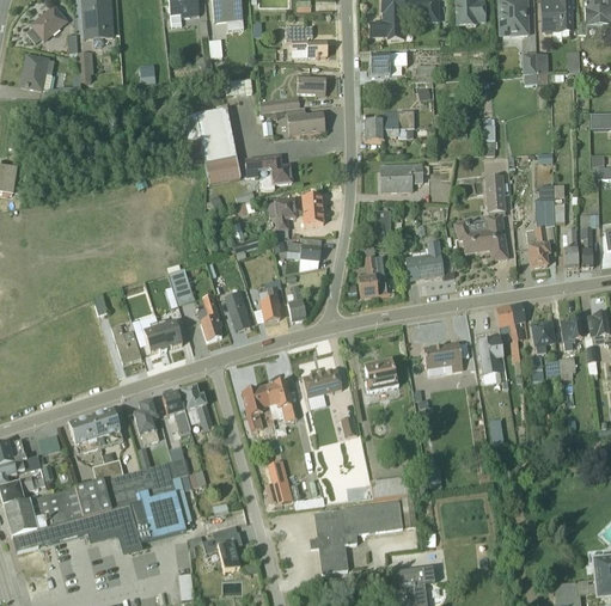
[(112,37),(110,0),(81,0),(85,40),(93,38),(93,44),(96,46),(102,46),(103,43),(103,38),(112,37)]
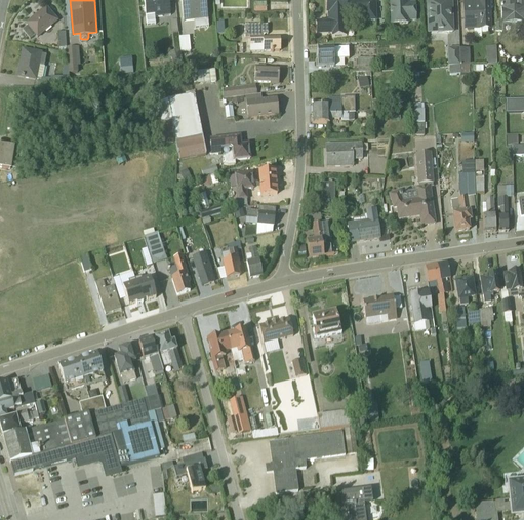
[(145,0),(146,12),(155,11),(155,14),(170,12),(169,0),(145,0)]
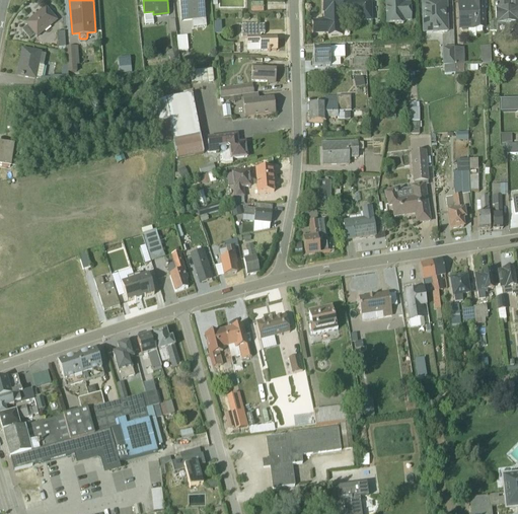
[(179,0),(181,17),(193,16),(193,24),(207,22),(205,0),(179,0)]
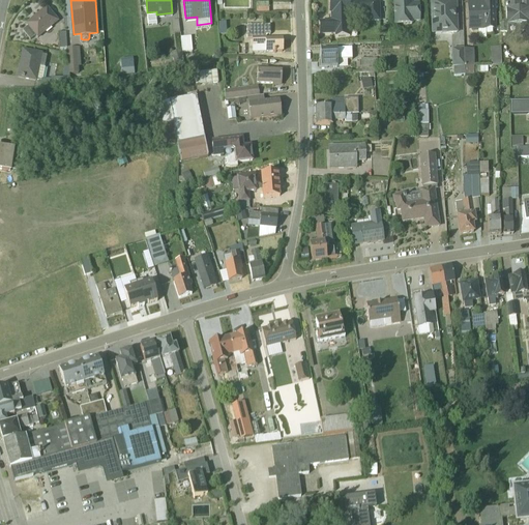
[(258,0),(258,8),(269,8),(269,0),(258,0)]
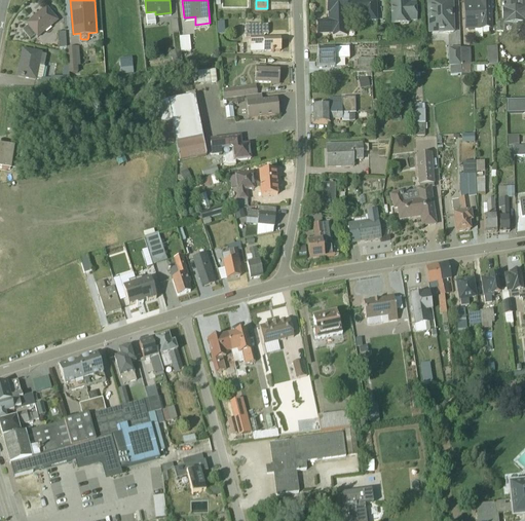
[(317,20),(317,31),(333,30),(333,34),(348,33),(347,0),(328,0),(328,8),(330,8),(330,19),(317,20)]
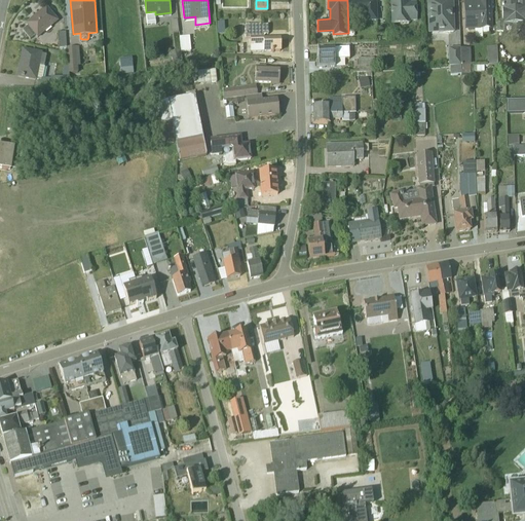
[(354,0),(354,12),(362,11),(363,19),(376,19),(376,0),(354,0)]
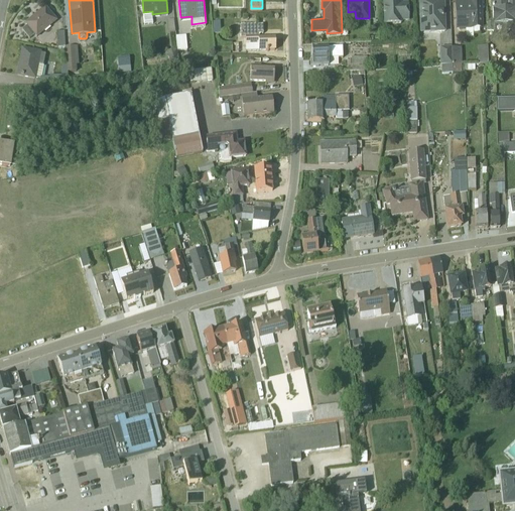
[(385,0),(385,21),(402,21),(402,17),(409,17),(409,0),(400,0),(385,0)]
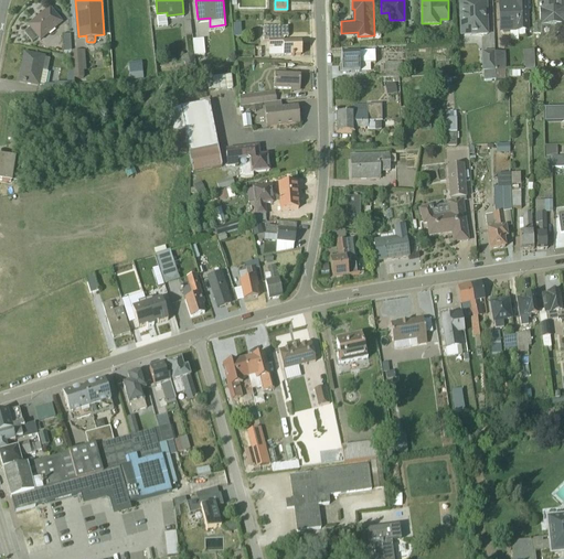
[(460,0),(461,33),(488,32),(487,0),(460,0)]
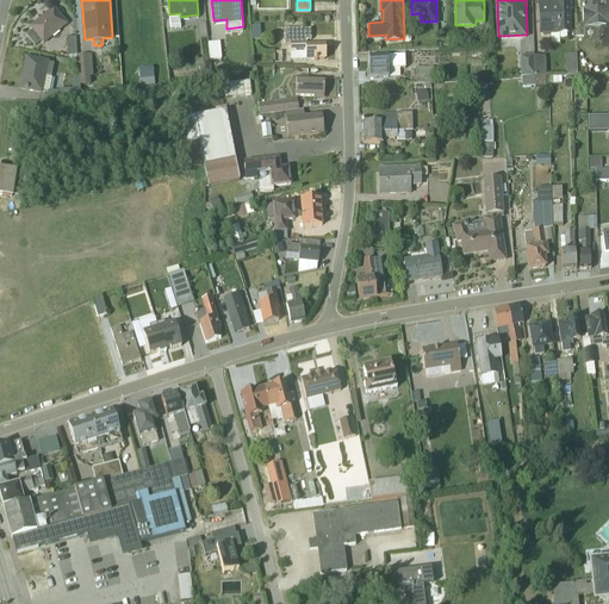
[(540,0),(541,32),(569,31),(567,0),(540,0)]
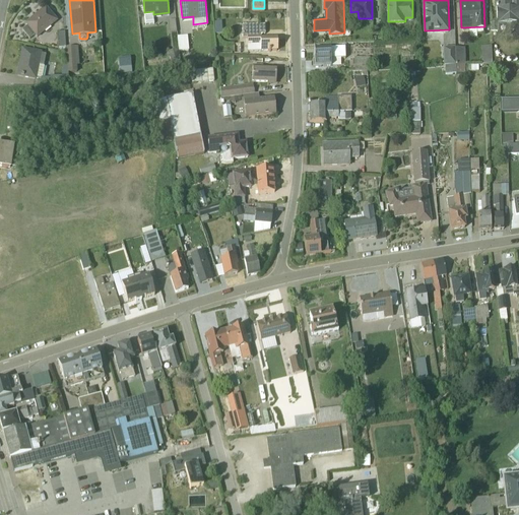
[(491,20),(491,29),(498,29),(498,22),(504,22),(504,21),(511,20),(512,28),(518,27),(518,0),(496,0),(497,19),(491,20)]
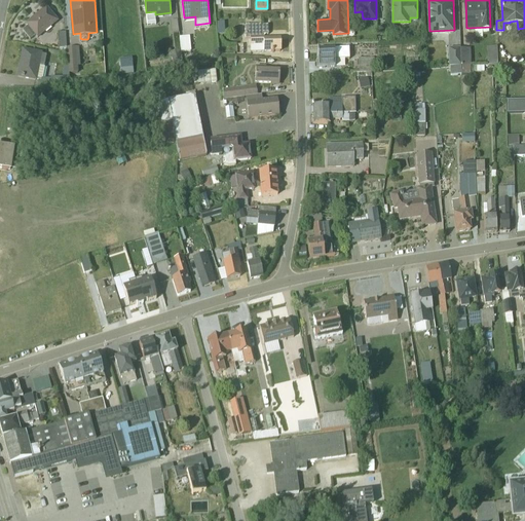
[(38,35),(59,17),(46,3),(26,21),(28,22),(23,27),(31,36),(36,32),(38,35)]
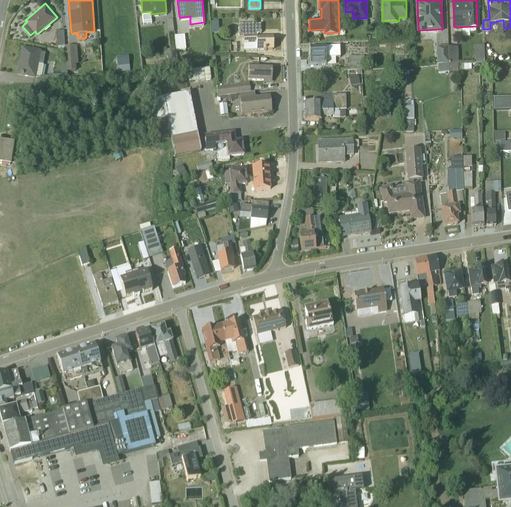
[(174,28),(173,16),(165,17),(167,29),(174,28)]
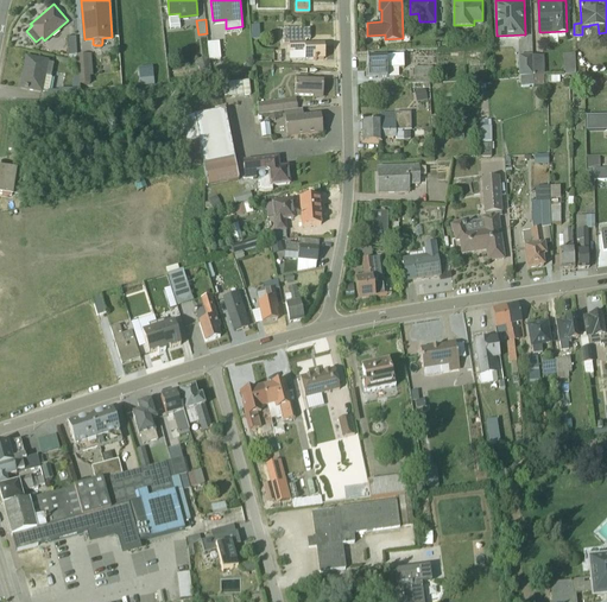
[(310,26),(284,26),(284,42),(290,42),(290,57),(317,56),(316,55),(324,55),(324,42),(305,43),(305,37),(310,37),(310,26)]
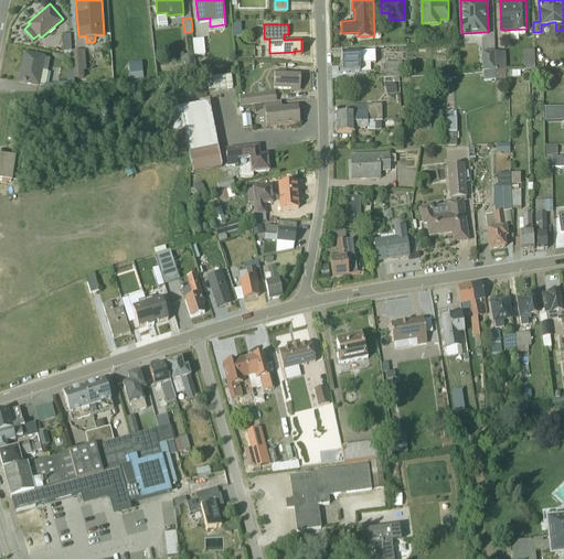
[(205,50),(204,35),(193,36),(195,51),(205,50)]
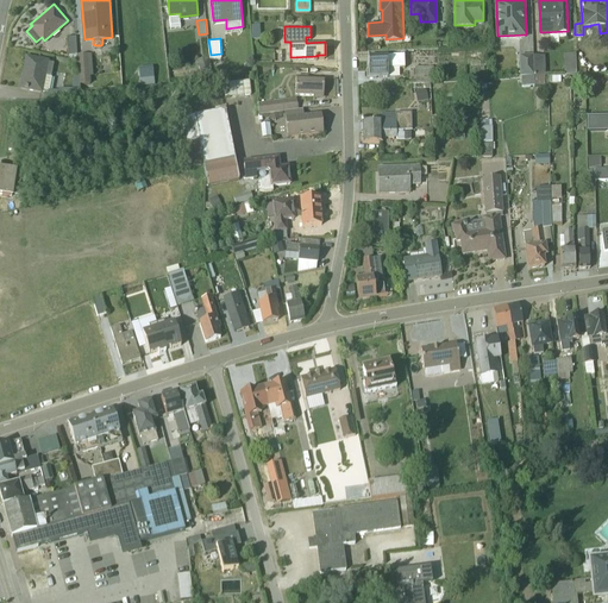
[(92,50),(77,51),(80,71),(80,81),(91,80),(91,73),(94,71),(92,50)]
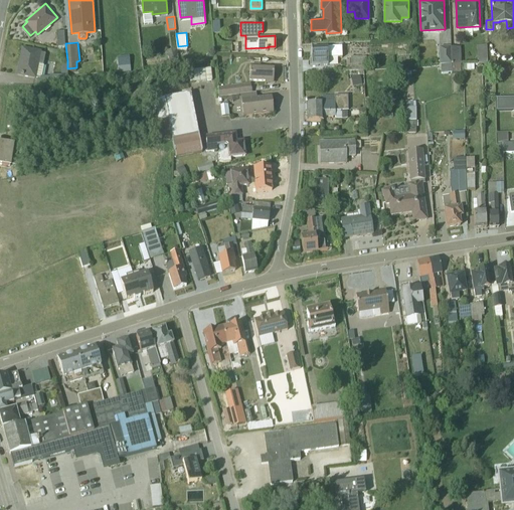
[(487,42),(477,43),(478,60),(488,60),(487,58),(491,58),(490,44),(487,45),(487,42)]
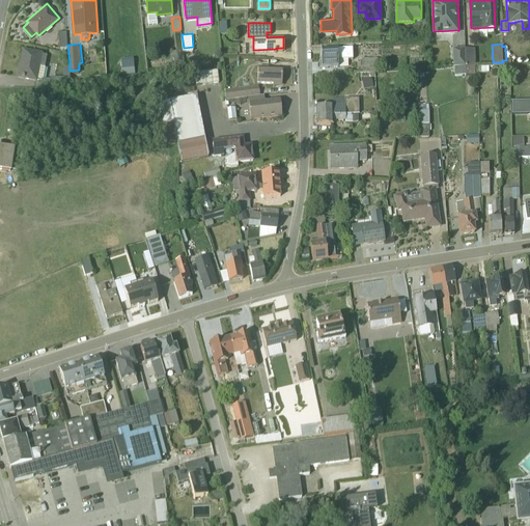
[(475,45),(452,46),(453,64),(454,64),(454,73),(477,72),(478,70),(486,70),(486,62),(476,63),(475,45)]
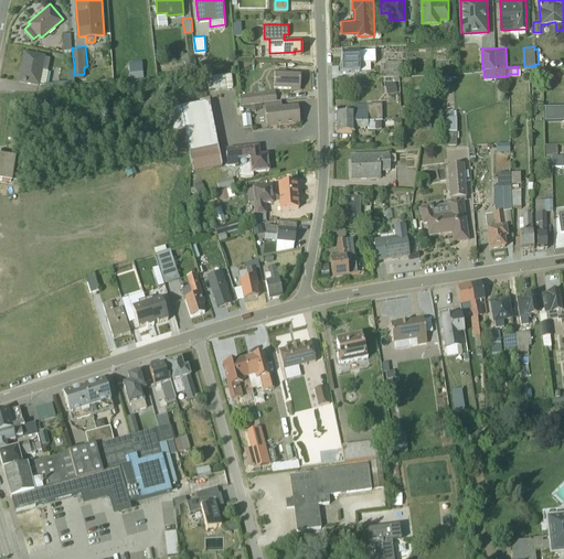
[(375,49),(342,50),(342,61),(351,61),(351,68),(360,67),(360,61),(375,60),(375,49)]
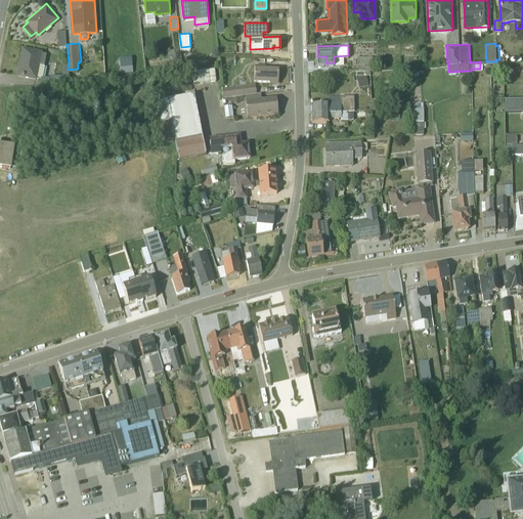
[(42,49),(24,46),(18,73),(37,76),(37,75),(42,76),(47,51),(42,51),(42,49)]
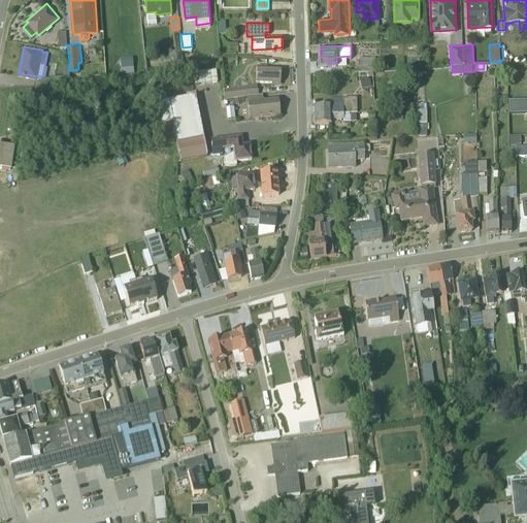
[(361,56),(361,69),(376,68),(376,55),(361,56)]
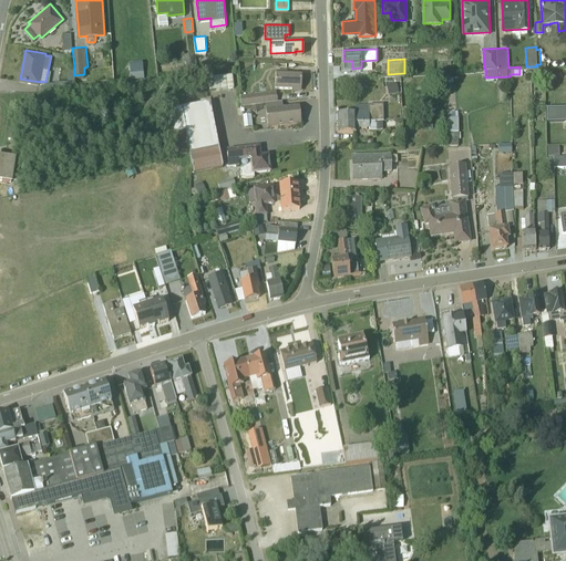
[(74,75),(74,66),(69,68),(69,80),(55,80),(55,90),(69,90),(75,90),(74,75)]
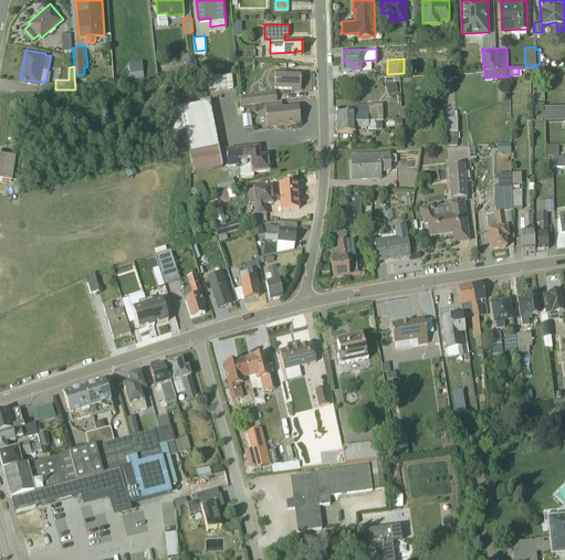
[(275,67),(274,85),(301,86),(302,71),(286,70),(286,69),(275,67)]
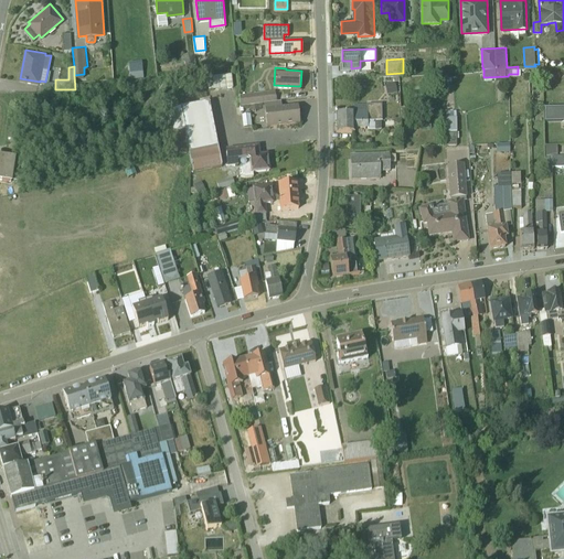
[(232,71),(212,73),(213,86),(233,84),(232,71)]
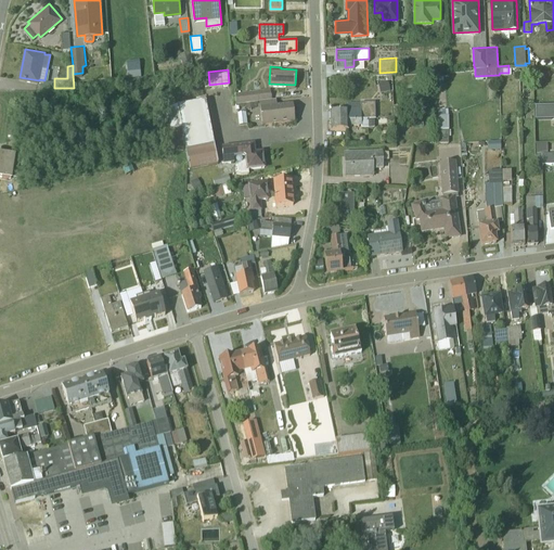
[(388,78),(378,80),(381,90),(390,87),(388,78)]
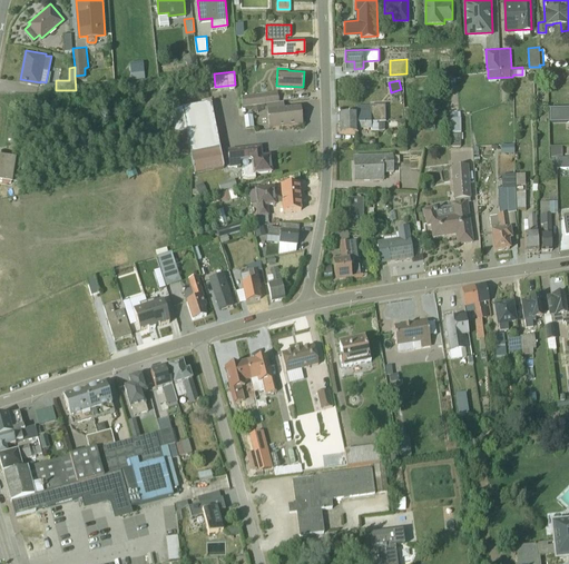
[(253,104),(254,108),(262,107),(261,102),(266,101),(278,100),(277,89),(242,94),(244,105),(253,104)]
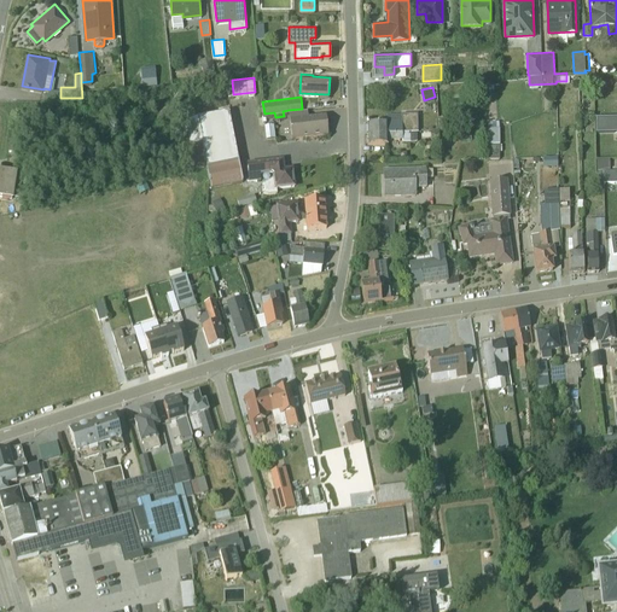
[(243,179),(228,109),(186,117),(191,141),(203,139),(211,184),(243,179)]
